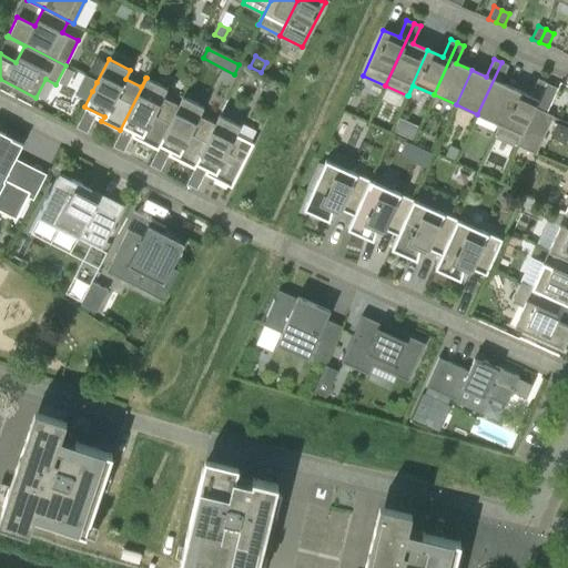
[(508,66),(501,62),(477,114),(498,124),(494,134),(495,135),(515,89),(500,82),(508,66)]
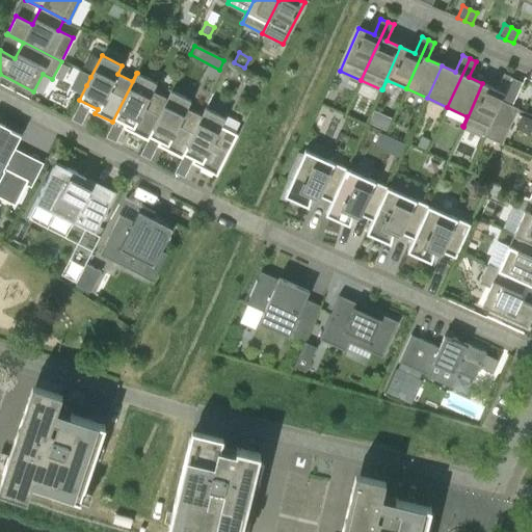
[(86,85),(90,77),(79,71),(75,79),(86,85)]
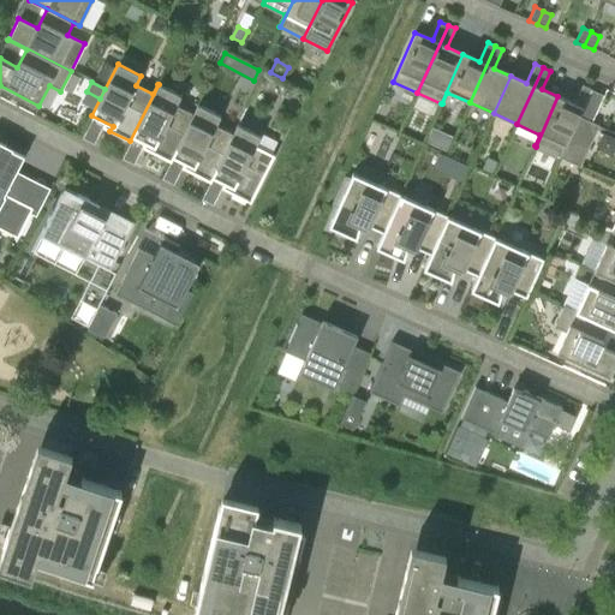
[(180,96),(159,84),(130,141),(131,142),(133,136),(153,145),(149,151),(169,161),(198,105),(197,105),(192,114),(175,105),(180,96)]
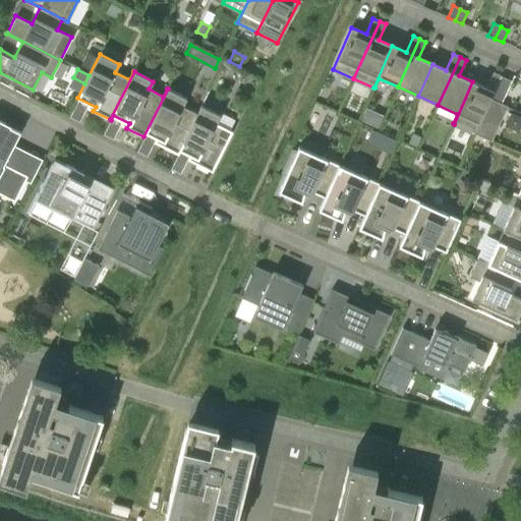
[(486,88),(472,81),(454,124),(474,133),(490,99),(501,75),(494,72),(486,88)]
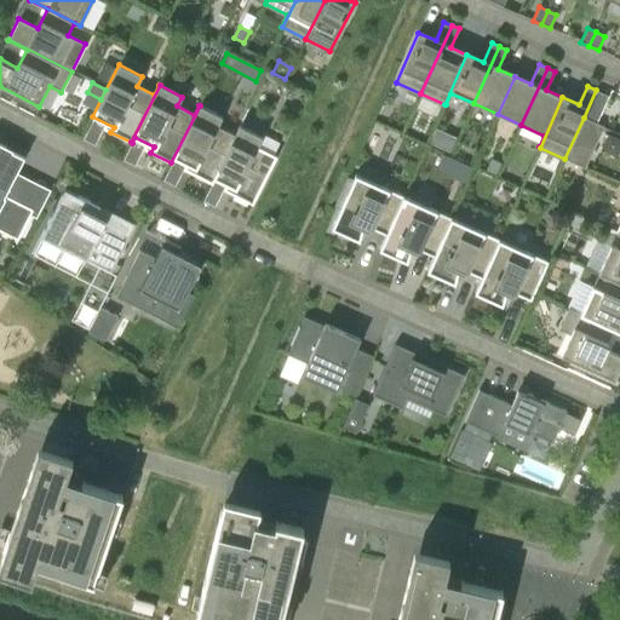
[(222,118),(200,105),(171,162),(172,164),(174,158),(194,167),(191,173),(211,183),(240,126),(239,126),(234,136),(217,126),(222,118)]
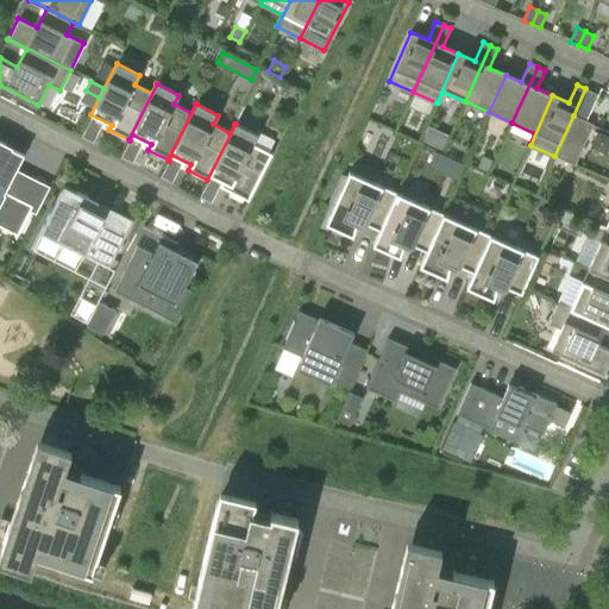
[(592,124),(573,115),(554,156),(575,164),(592,124)]
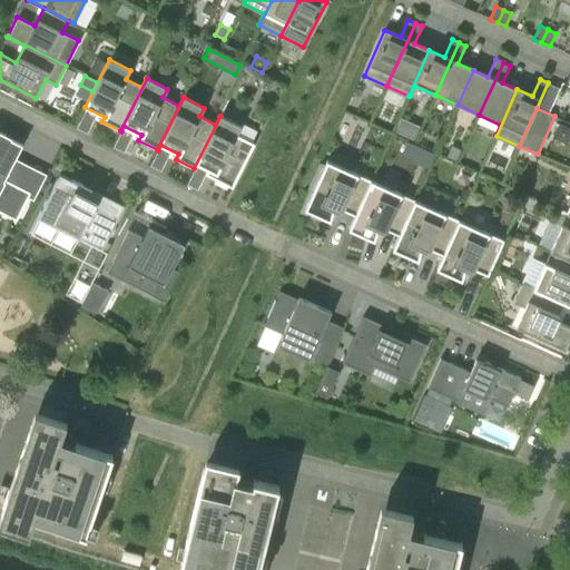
[(241,127),(220,116),(194,168),(195,169),(197,164),(215,173),(213,178),(232,187),(254,144),(236,135),(241,127)]
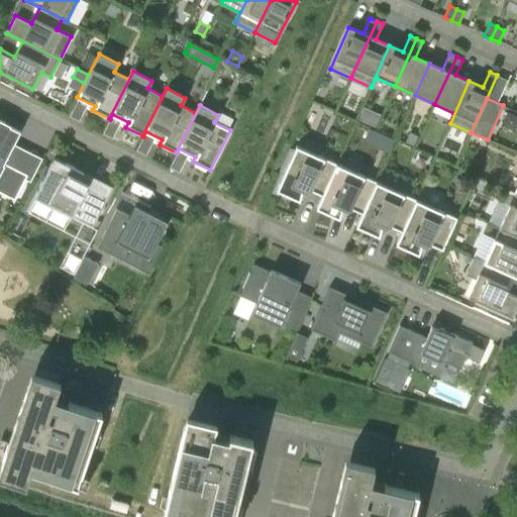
[(515,134),(516,122),(516,109),(504,108),(500,131),(515,134)]
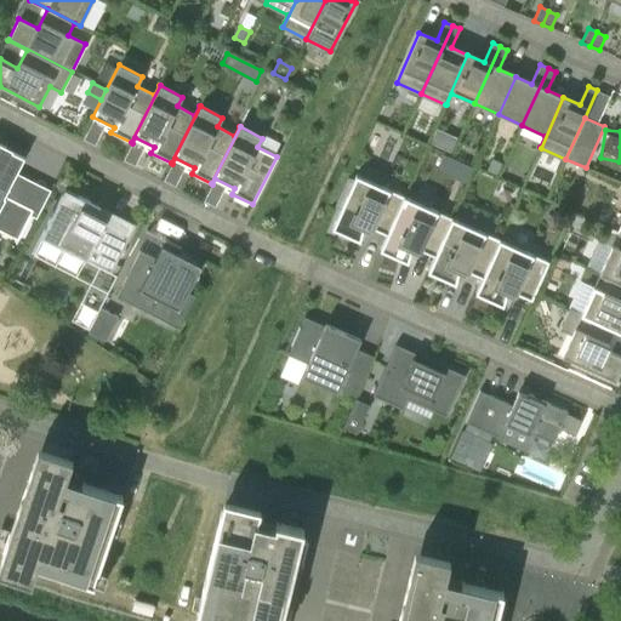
[(13,178),(16,175),(24,158),(0,144),(0,210),(3,212),(0,215),(0,231),(17,240),(33,210),(16,201),(26,184),(13,178)]
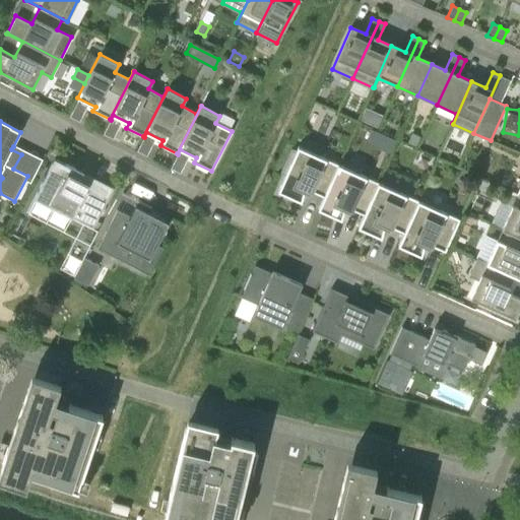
[(412,133),(407,142),(415,146),(419,137),(412,133)]
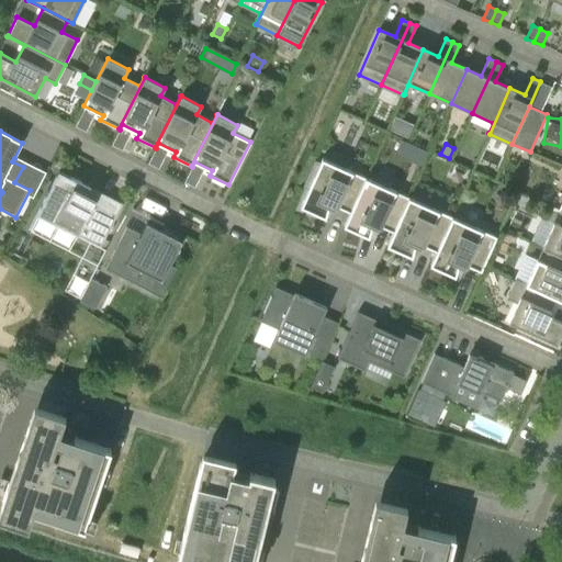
[(344,225),(345,226),(366,178),(322,158),(319,163),(315,160),(303,188),(307,190),(300,206),(324,217),(324,218),(325,218),(329,203),(349,213),(344,225)]
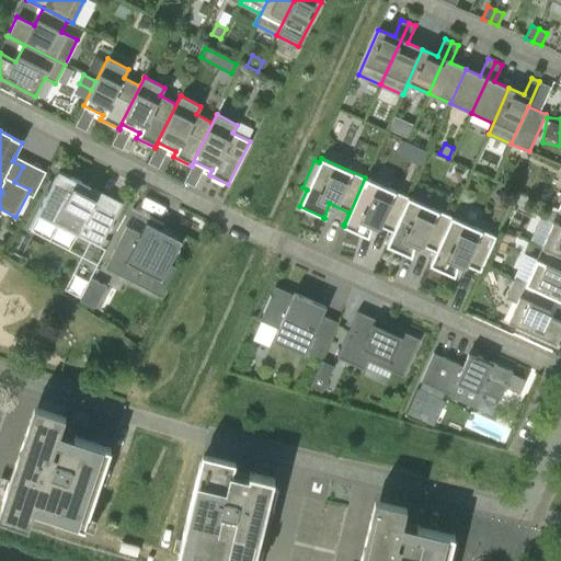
[(46,195),(36,214),(37,215),(100,247),(104,238),(118,209),(117,209),(88,193),(90,187),(58,171),(48,190),(47,189),(45,194),(46,195)]
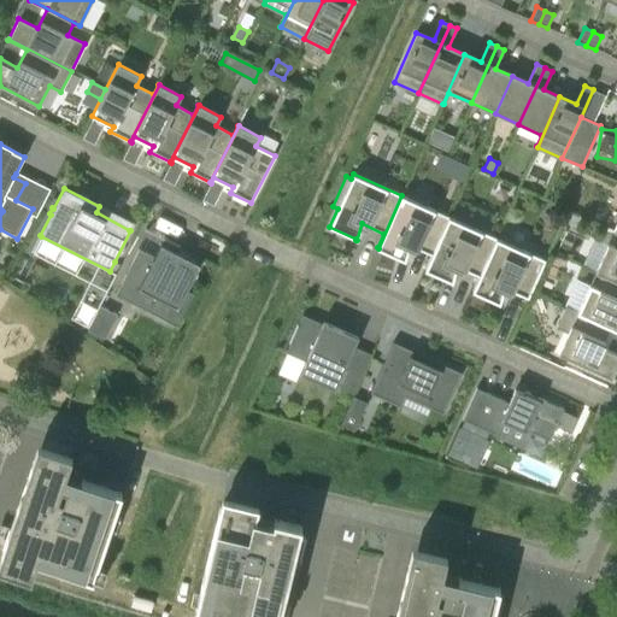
[(450,217),(401,195),(378,248),(403,259),(403,260),(404,260),(409,245),(430,256),(424,269),(425,270),(450,217)]
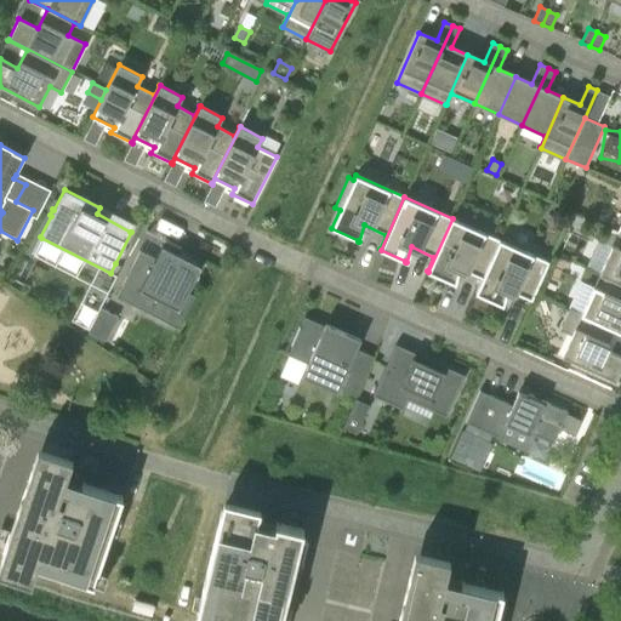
[(500,240),(453,218),(428,272),(454,283),(453,284),(454,284),(459,268),(482,279),(474,292),(476,294),(500,240)]
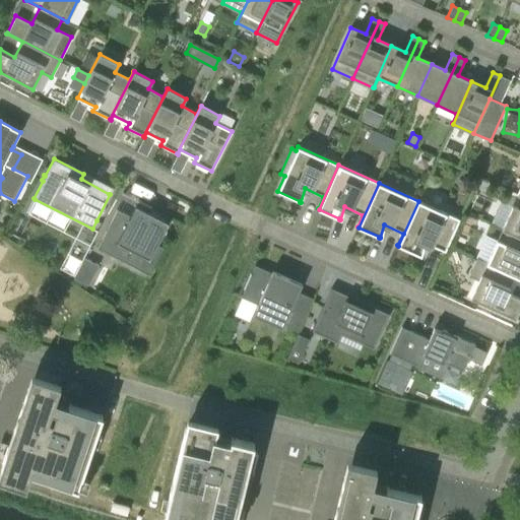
[(519,195),(517,194),(517,195),(519,196),(519,202),(517,208),(512,206),(502,229),(519,237),(519,195)]
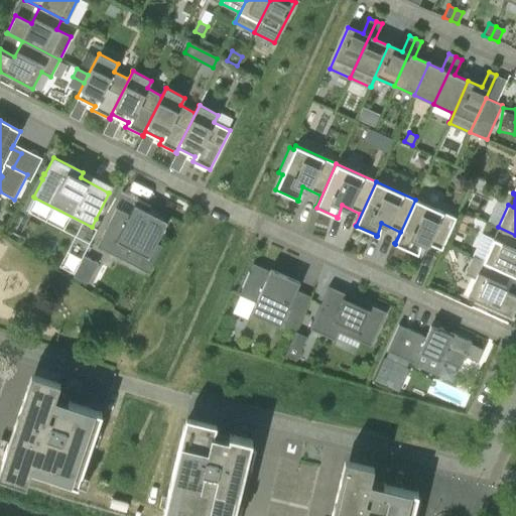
[(456,219),(415,200),(395,244),(416,253),(415,254),(417,254),(421,241),(441,250),(456,219)]
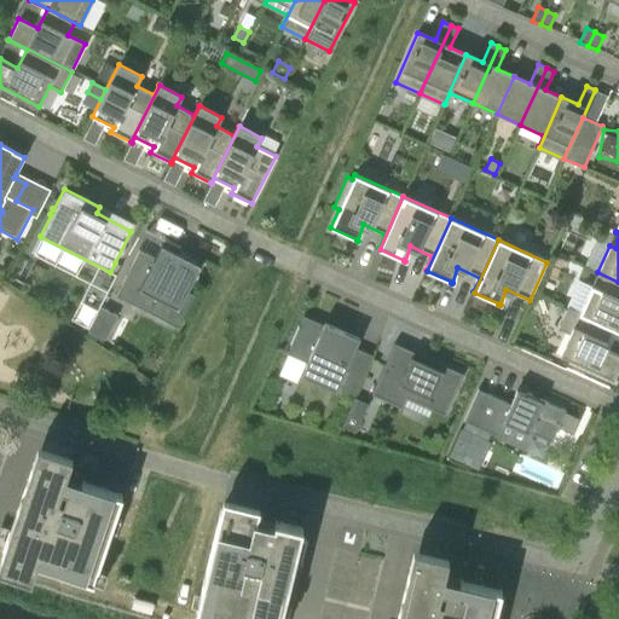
[(178,310),(187,290),(201,265),(178,253),(161,244),(155,258),(139,250),(116,295),(146,312),(155,298),(178,310)]
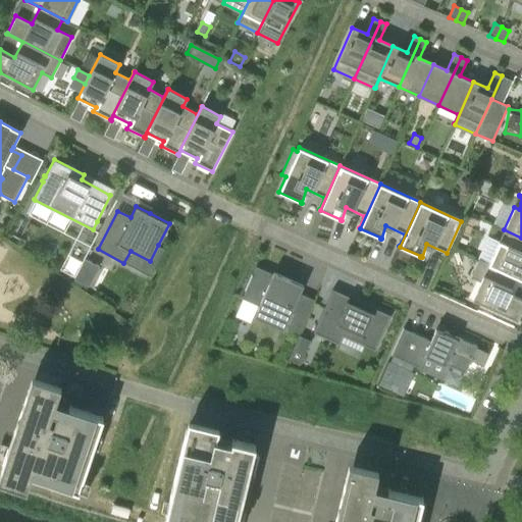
[(521,238),(504,229),(504,230),(509,232),(504,244),(499,241),(488,264),(478,259),(478,260),(521,279),(521,238)]
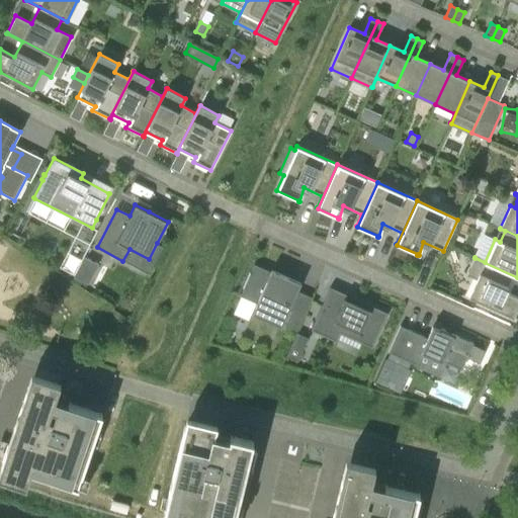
[(72,272),(86,243),(73,236),(59,266),(72,272)]
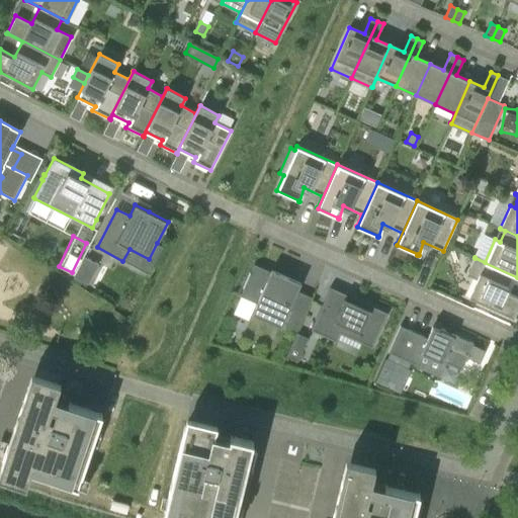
[(88,284),(98,264),(84,257),(73,276),(88,284)]
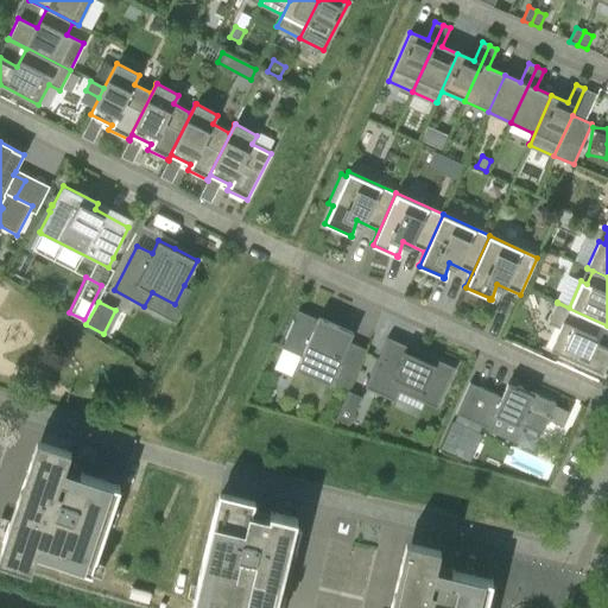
[(607,327),(607,325),(557,303),(548,323),(559,329),(550,349),(602,373),(607,359),(607,349),(593,342),(601,324),(607,327)]
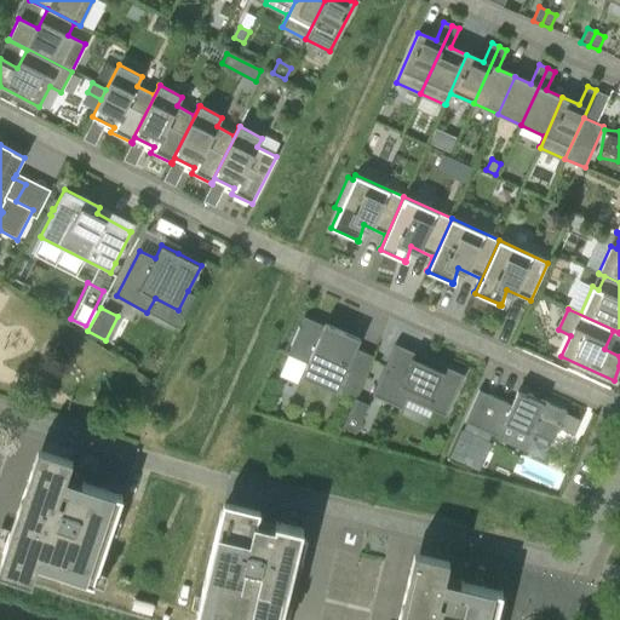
[(325,323),(323,325),(304,316),(299,327),(298,327),(291,345),(287,354),(306,363),(300,377),(337,392),(346,369),(355,349),(360,339),(325,323)]
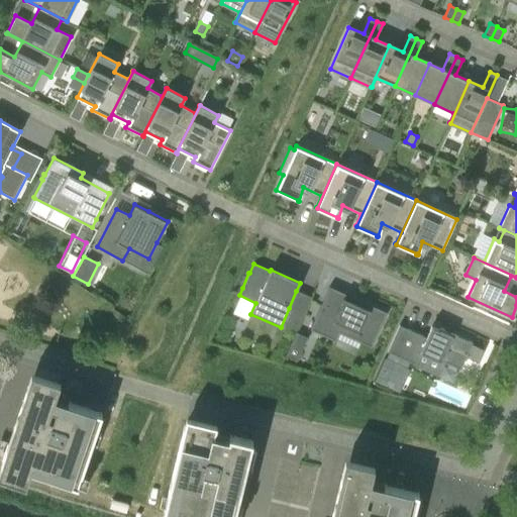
[(328,292),(330,287),(329,287),(310,329),(335,341),(339,332),(342,325),(375,339),(387,312),(352,297),(348,307),(341,304),(343,299),(328,292)]
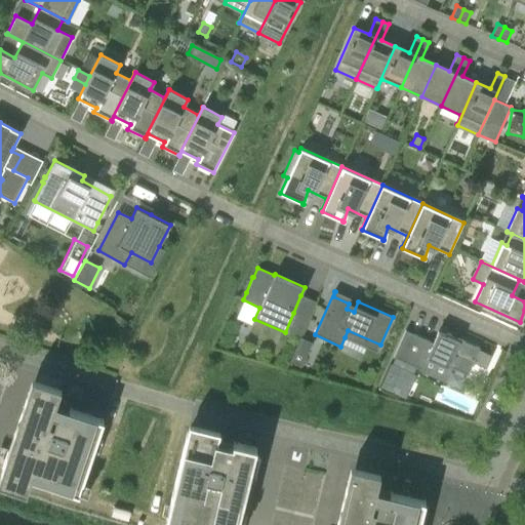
[(308,320),(295,315),(288,331),(300,336),(308,320)]
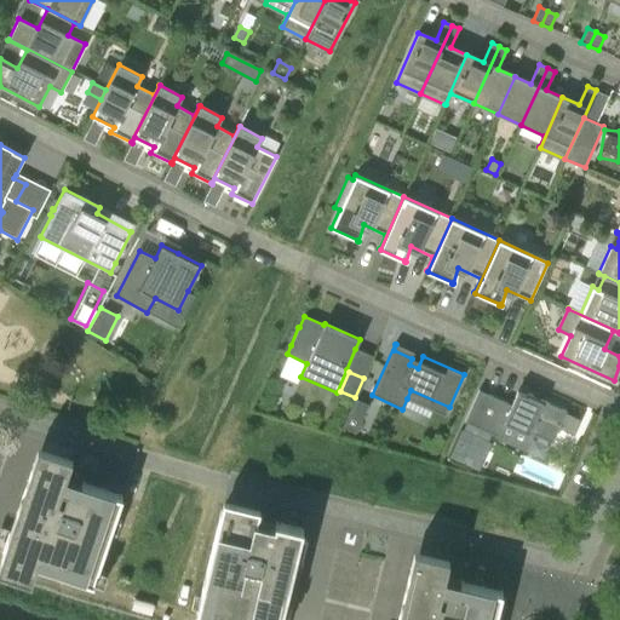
[(478,390),(464,422),(498,437),(505,423),(529,434),(529,432),(552,443),(558,428),(574,435),(580,420),(566,413),(566,412),(540,400),(540,402),(532,399),(533,396),(527,394),(526,396),(517,391),(510,407),(505,406),(506,402),(478,390)]
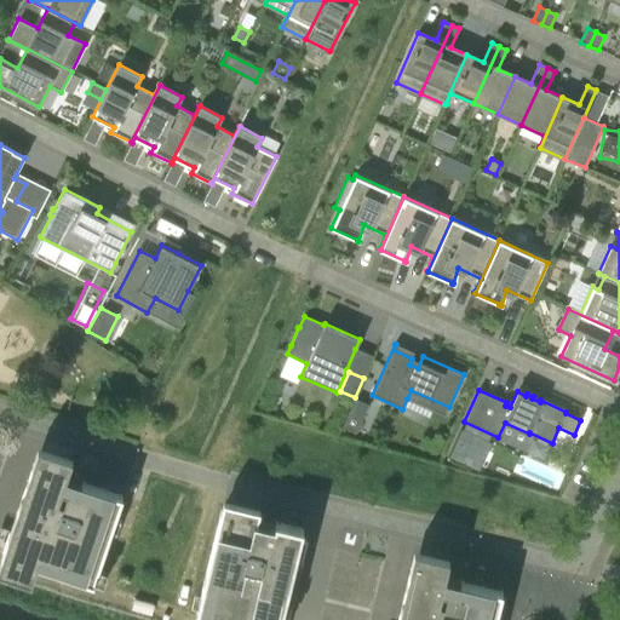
[(365,415),(350,409),(342,428),(356,434),(365,415)]
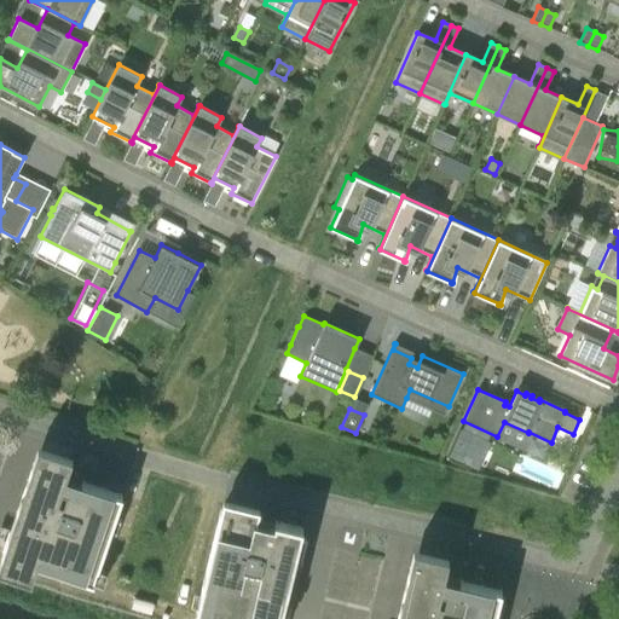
[(490,441),(460,428),(447,456),(478,469),(490,441)]
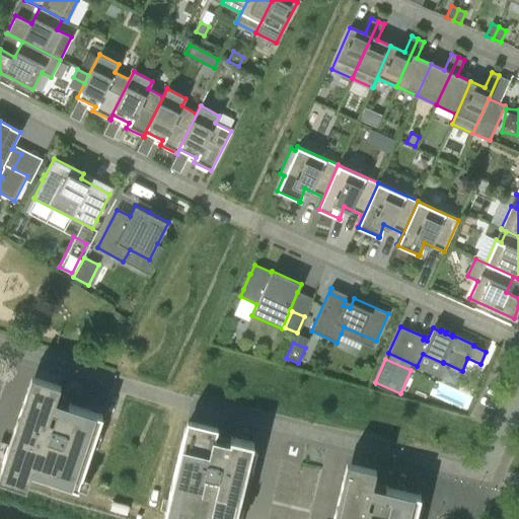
[(67,408),(53,403),(60,383),(33,374),(0,472),(0,476),(27,487),(32,471),(44,475),(44,476),(77,488),(102,415),(68,403),(67,408)]
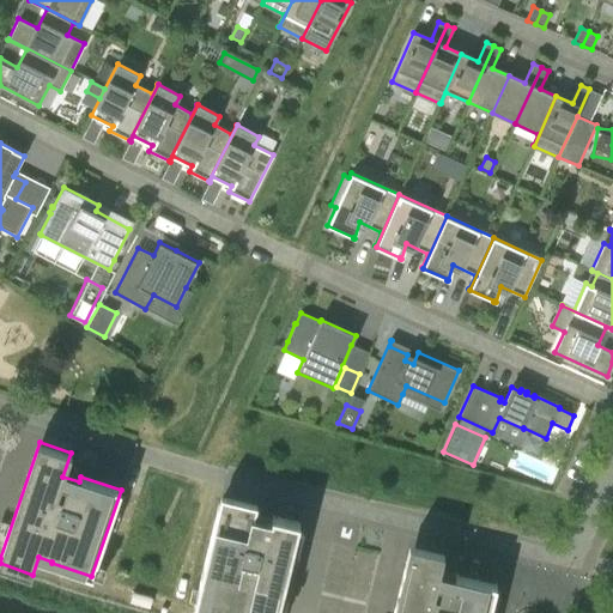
[(284,612),(303,535),(296,534),(299,522),(272,515),(271,520),(253,516),(256,503),(220,493),(190,612),(284,612)]
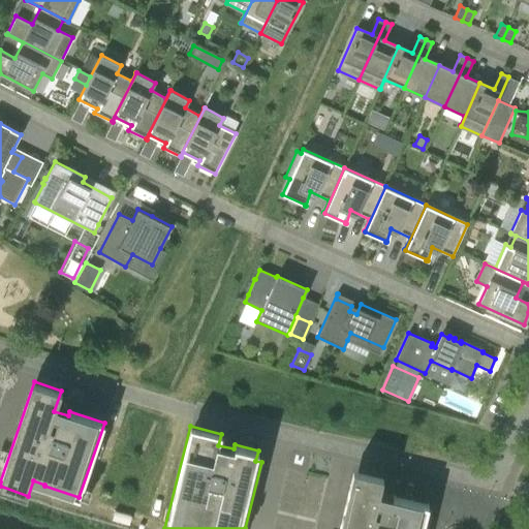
[(392,501),(377,497),(378,493),(381,493),(385,477),(355,470),(341,528),(422,528),(428,504),(393,496),(392,501)]
